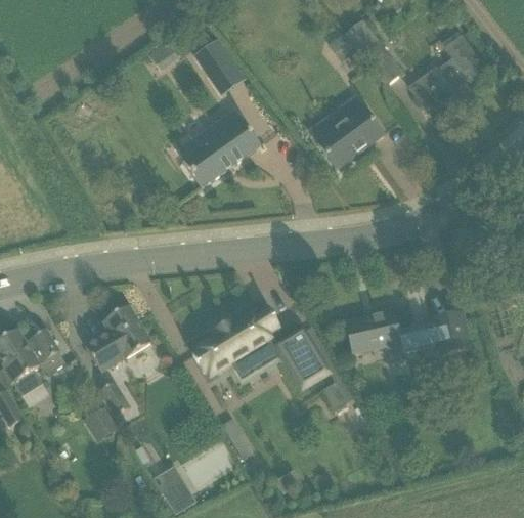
[(430,0),(429,1),(437,11),(446,4),(443,0),(430,0)]
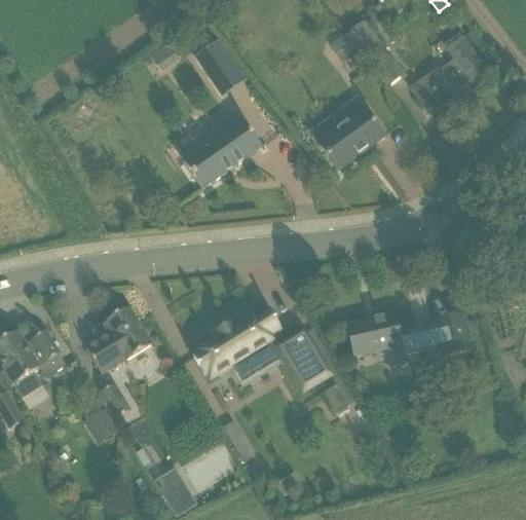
[(404,72),(391,56),(363,20),(346,33),(387,84),(404,72)]
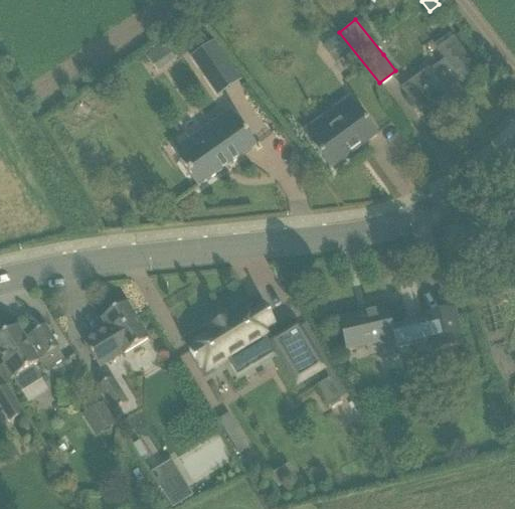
[(188,38),(195,50),(209,40),(202,29),(188,38)]
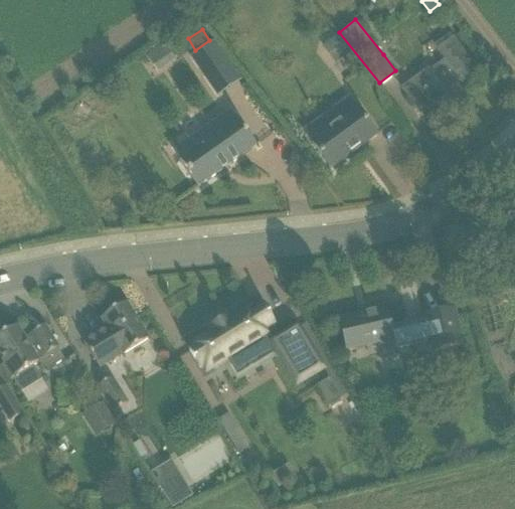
[(335,59),(350,48),(337,31),(322,42),(335,59)]
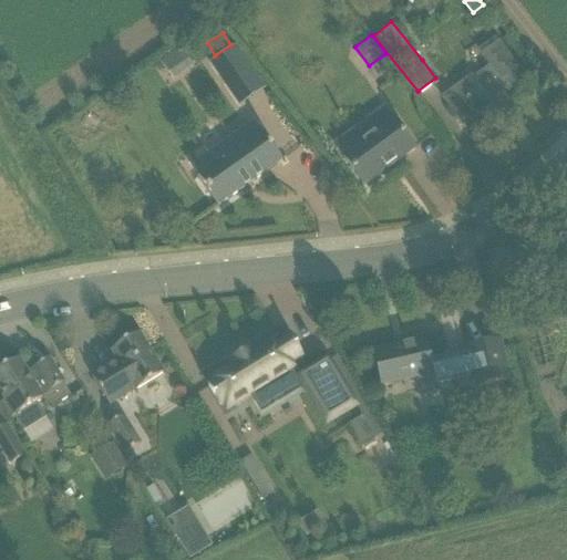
[(508,87),(526,74),(500,38),(481,51),(487,59),(442,92),(463,122),(464,121),(463,120),(491,100),(492,101),(493,100),(491,96),(506,84),(508,87)]
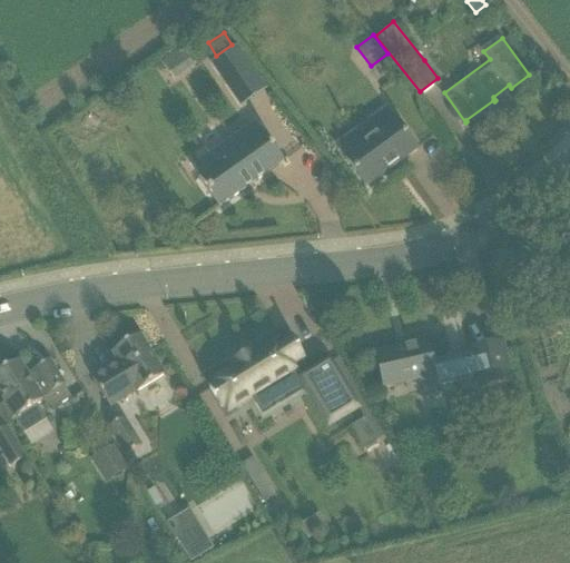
[(175,76),(196,60),(183,40),(160,57),(175,76)]
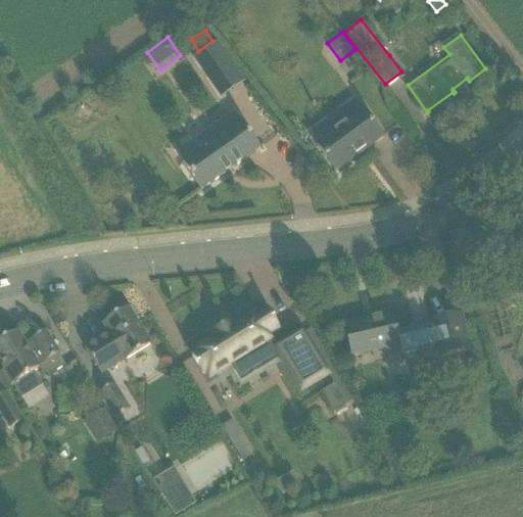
[(245,77),(218,38),(212,41),(198,51),(193,55),(221,94),(245,77)]
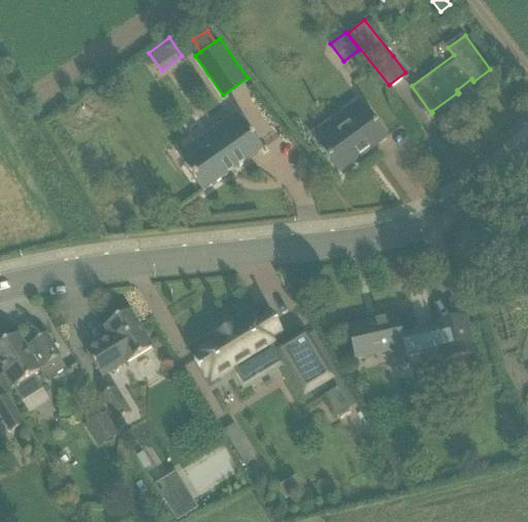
[(106,83),(101,86),(107,96),(113,93),(106,83)]
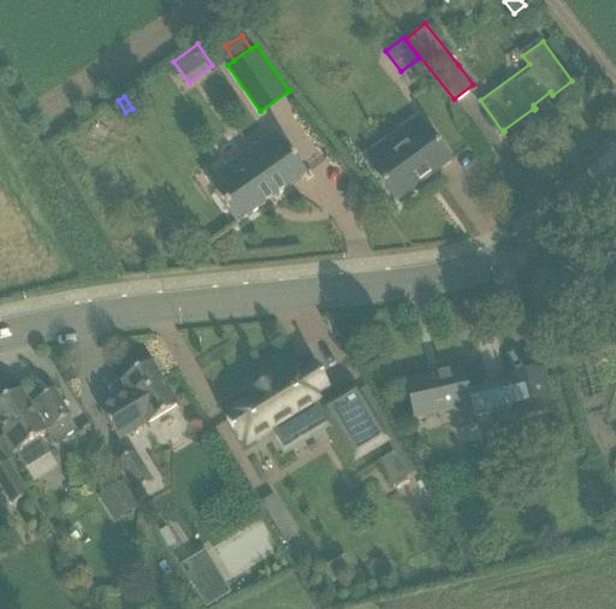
[(419,113),(397,129),(406,141),(372,165),(395,196),(450,157),(419,113)]
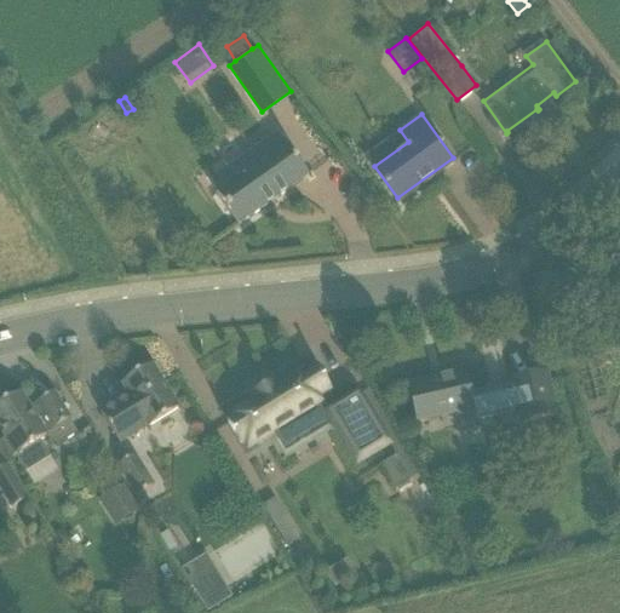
[(225,165),(234,176),(216,188),(239,221),(309,171),(286,138),(286,139),(277,129),(225,165)]
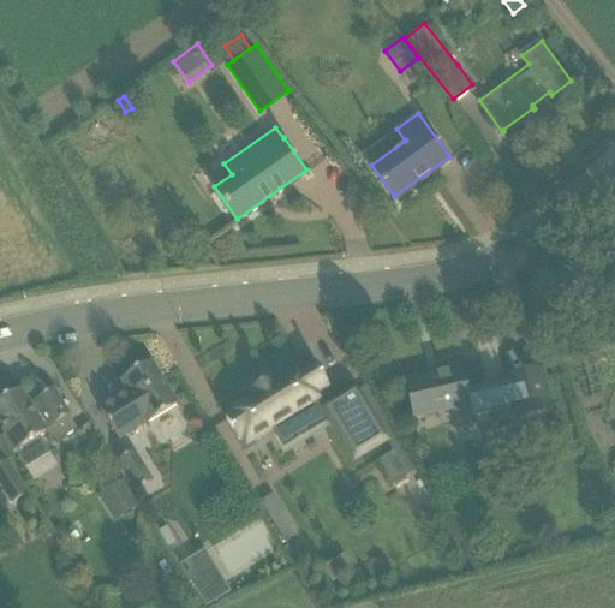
[(147,416),(148,418),(177,401),(150,358),(121,375),(129,387),(100,404),(118,434),(147,416)]
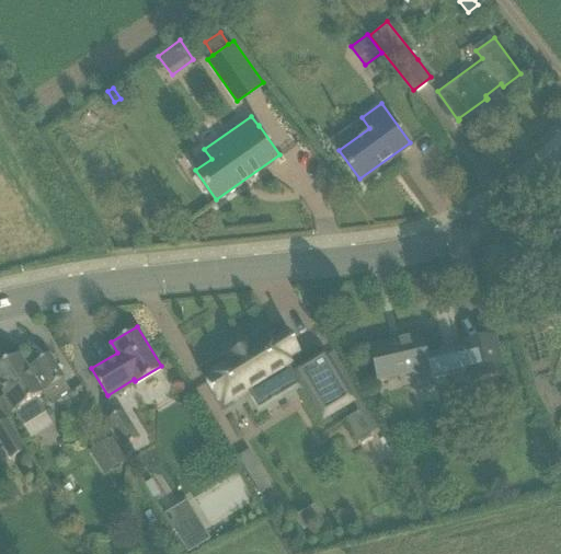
[(207,369),(209,372),(205,374),(217,394),(220,392),(224,397),(290,359),(322,414),(328,411),(332,417),(350,407),(345,401),(351,397),(323,351),(304,362),(296,348),(299,347),(287,327),(276,334),(274,331),(251,344),(248,341),(242,344),(243,346),(236,350),(235,348),(229,351),(231,356),(207,369)]
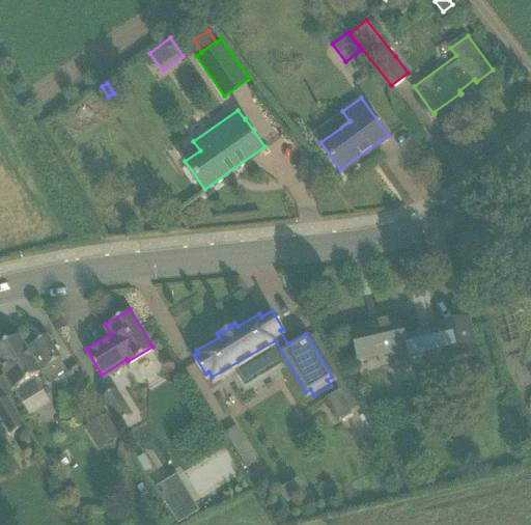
[(403,333),(398,311),(376,315),(378,320),(351,326),(358,358),(392,351),(394,358),(409,355),(409,356),(423,353),(425,353),(442,349),(446,365),(478,358),(468,314),(436,322),(437,323),(419,327),(417,327),(418,329),(403,333)]
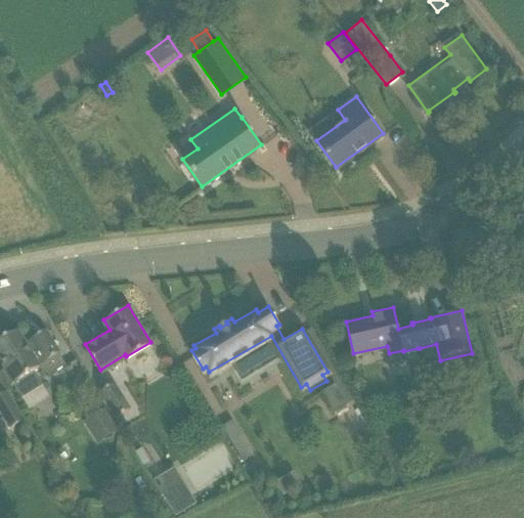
[(39,365),(38,363),(58,350),(45,328),(33,335),(34,338),(26,343),(16,329),(0,338),(0,356),(5,365),(1,369),(10,383),(13,381),(22,395),(43,383),(34,369),(39,365)]
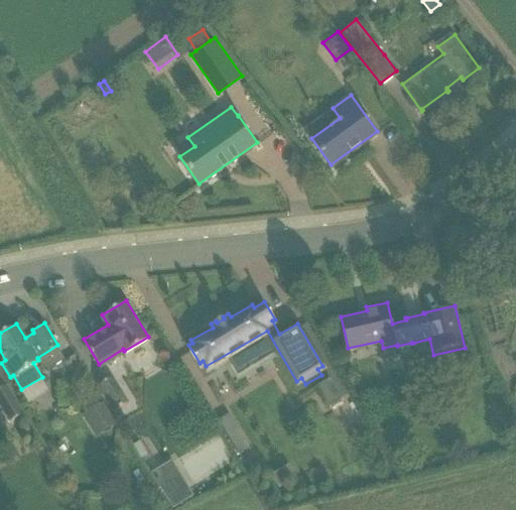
[(343,396),(330,375),(316,382),(330,404),(343,396)]
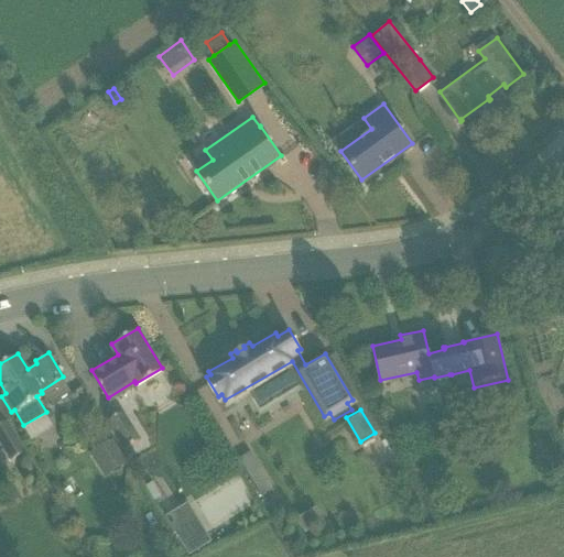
[(123,411),(106,422),(123,449),(141,438),(123,411)]
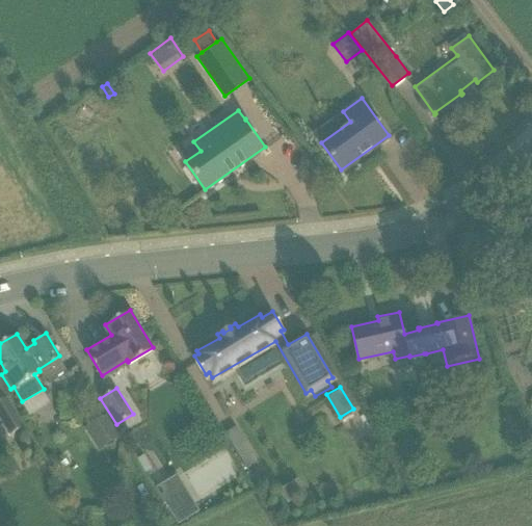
[(6,395),(0,399),(0,418),(9,434),(24,425),(6,395)]
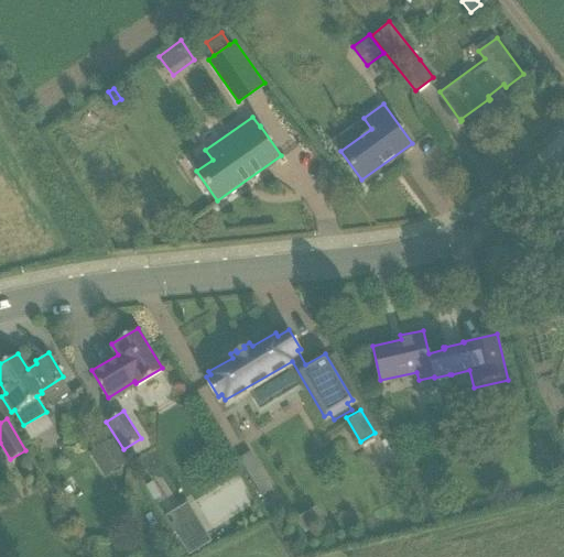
[(99,444),(115,468),(129,458),(114,435),(99,444)]
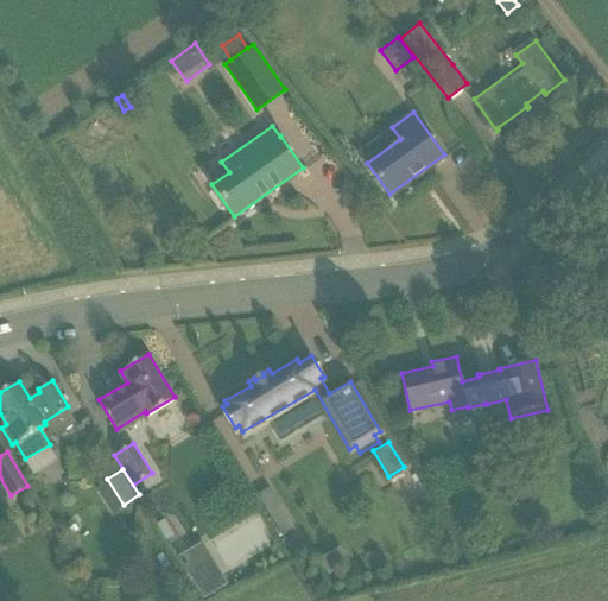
[(293,524),(268,484),(257,491),(282,531),(293,524)]
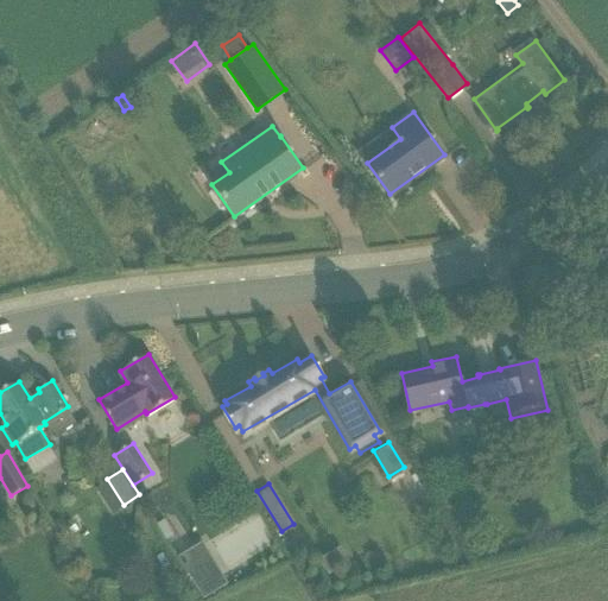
[(188,569),(203,596),(215,588),(200,562),(188,569)]
